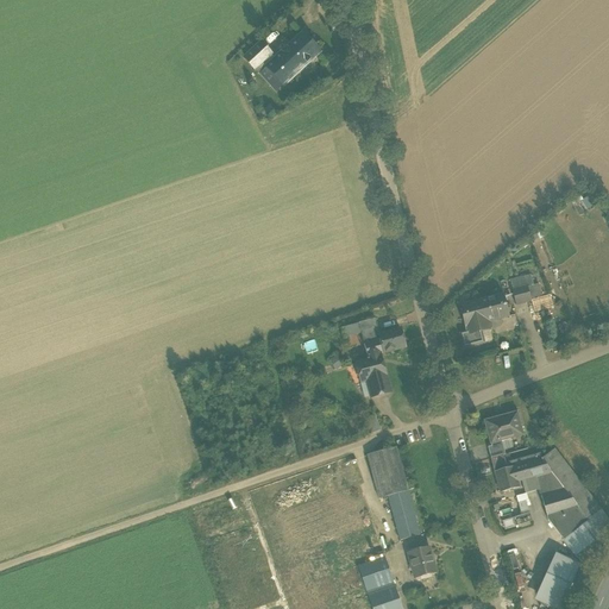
[(275,60),(267,68),(276,77),(283,86),(319,52),(302,35),(275,60)]
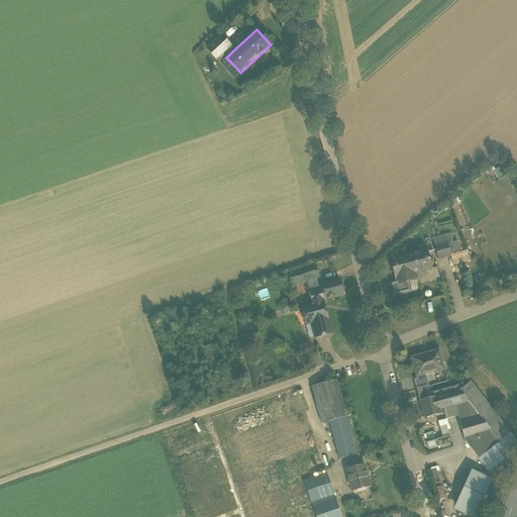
[(221,37),(208,49),(220,63),(226,58),(233,50),(221,37)]
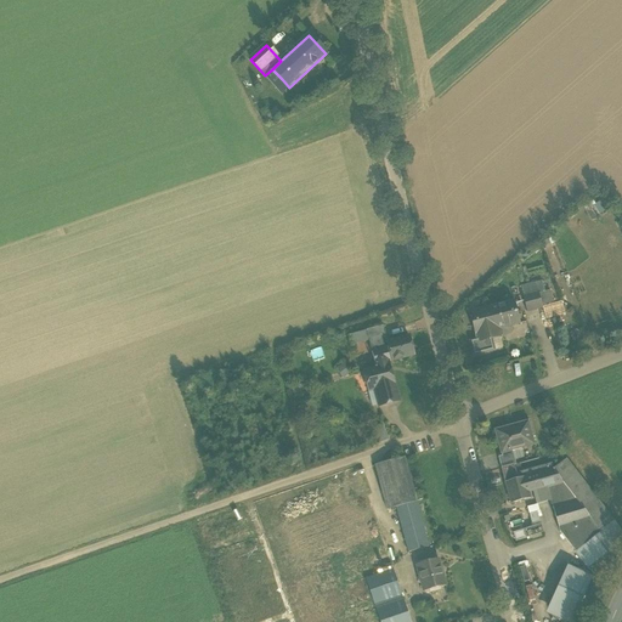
[(282,79),(272,69),(265,75),(275,86),(282,79)]
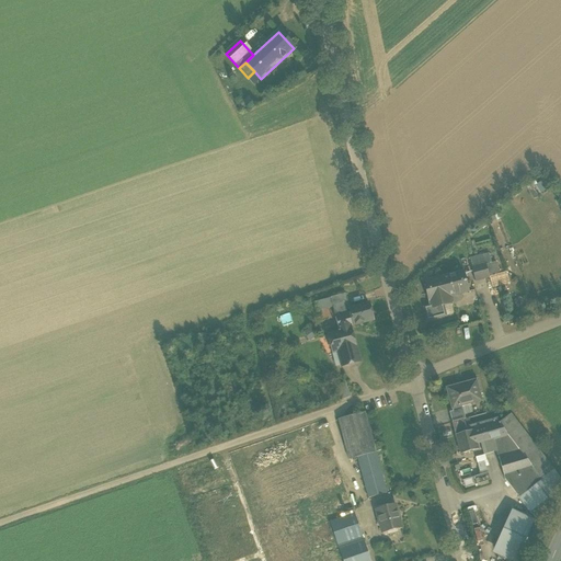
[(248,96),(238,105),(241,111),(251,102),(248,96)]
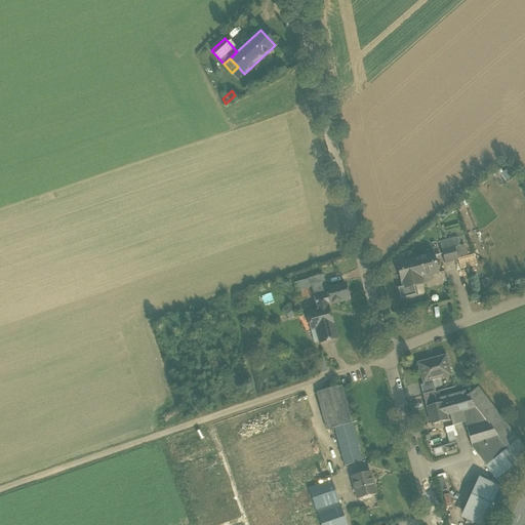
[(441,242),(443,250),(454,247),(459,246),(457,238),(441,242)]
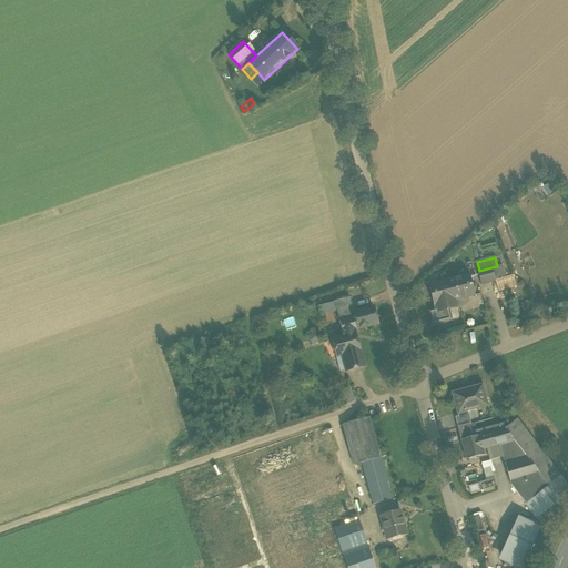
[(479,271),(477,272),(482,284),(495,281),(492,267),(479,271)]
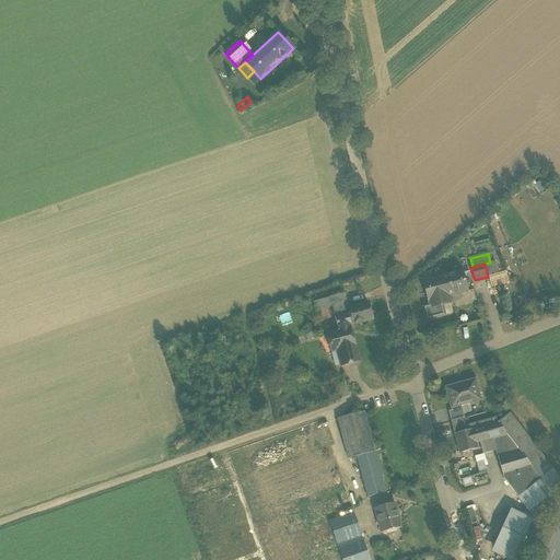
[(463,272),(439,278),(439,277),(426,280),(428,290),(427,293),(430,305),(430,308),(442,305),(448,303),(451,301),(448,296),(468,291),(463,272)]
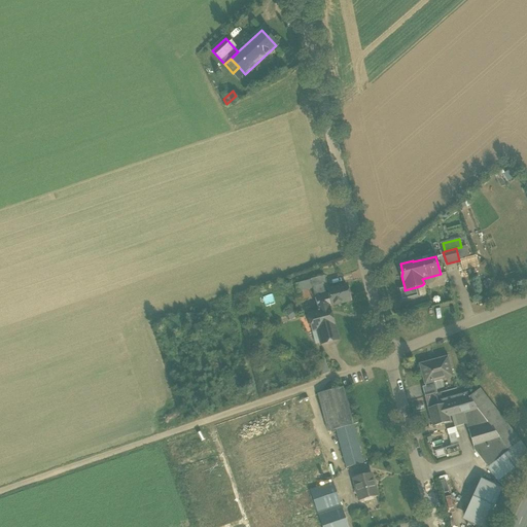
[(324,276),(310,280),(312,288),(326,284),(324,276)]
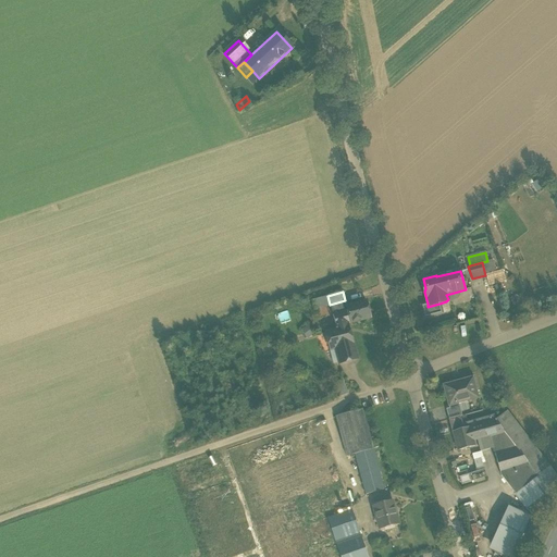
[(345,300),(330,305),(333,314),(347,311),(346,307),(347,307),(345,300)]
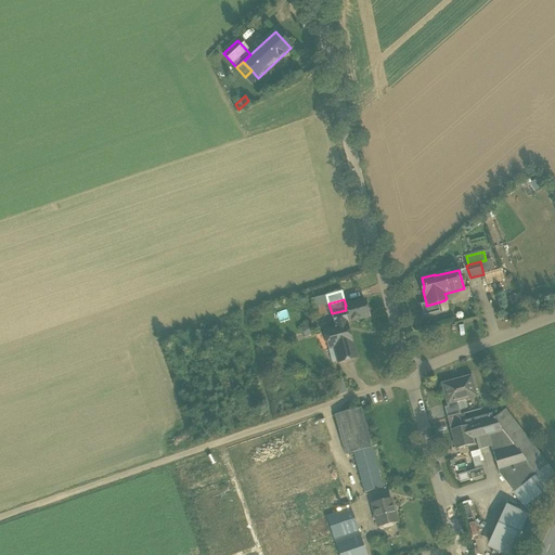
[(346,306),(345,306),(346,310),(350,322),(370,317),(364,300),(346,306)]
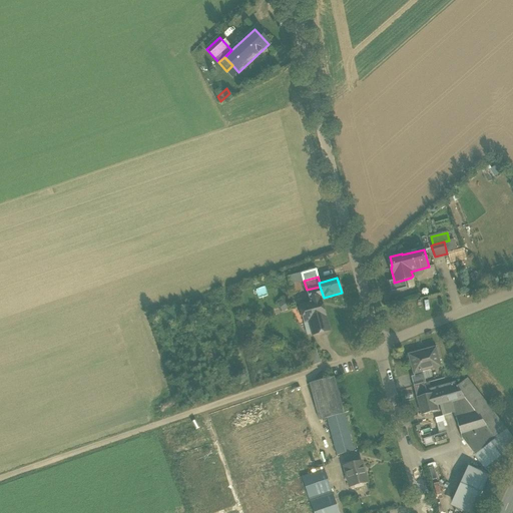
[(405,280),(394,283),(394,280),(388,282),(391,294),(407,290),(405,280)]
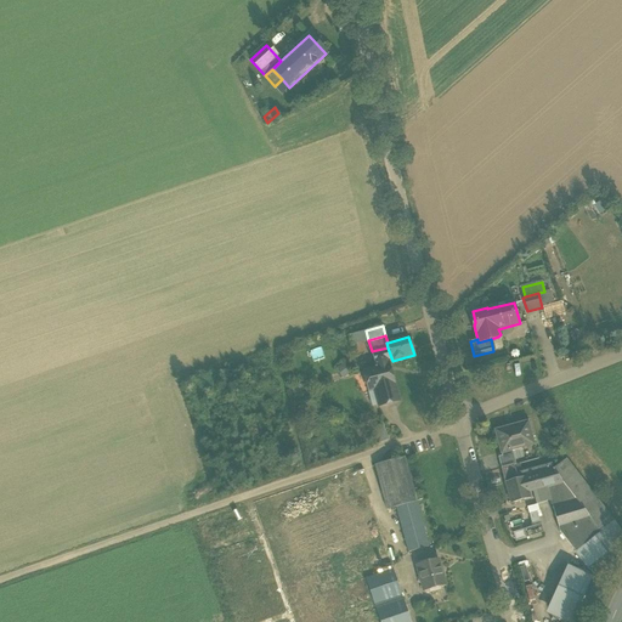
[(388,348),(372,351),(375,366),(388,362),(393,361),(388,348)]
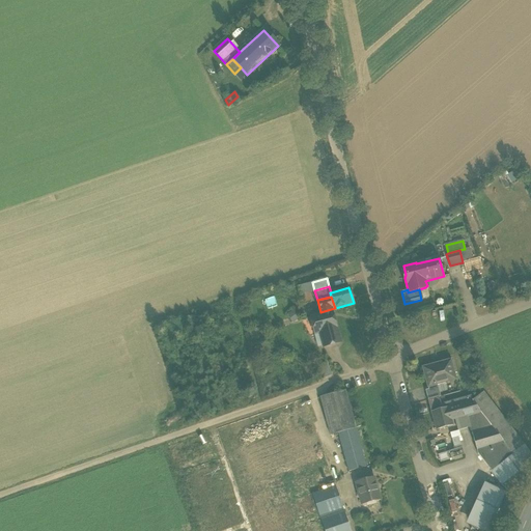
[(331,309),(320,312),(322,313),(320,314),(310,317),(315,333),(327,330),(331,345),(340,342),(331,309)]
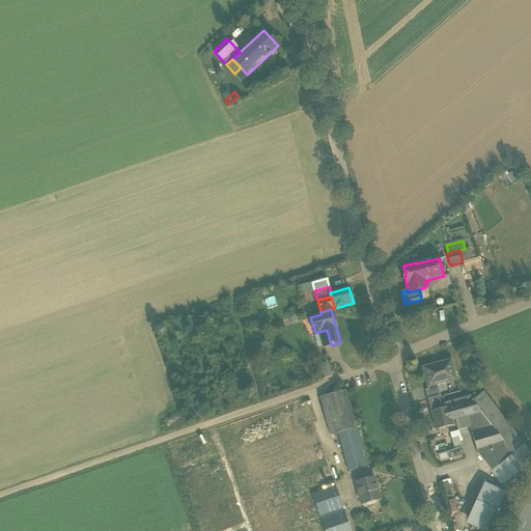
[(450,360),(422,368),(428,387),(445,383),(455,380),(450,360)]
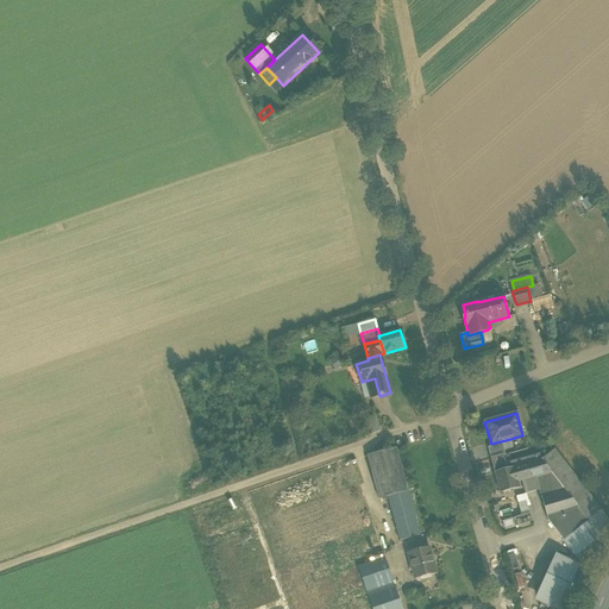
[(376,419),(365,424),(369,435),(381,431),(376,419)]
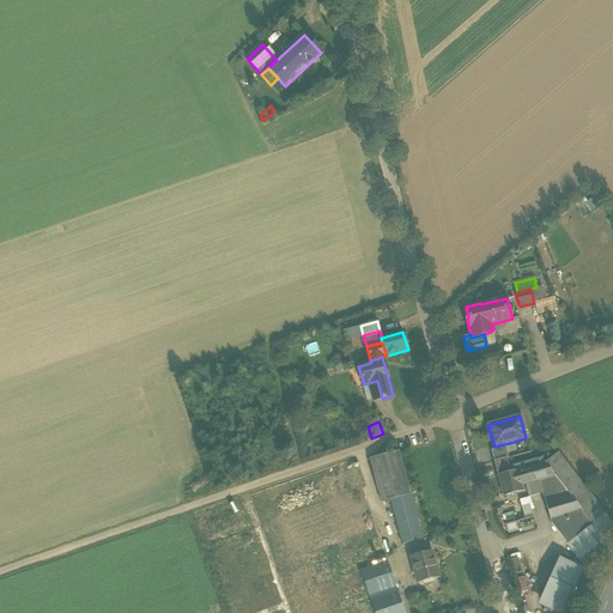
[(514,442),(495,447),(495,449),(491,450),(495,462),(505,459),(507,459),(509,459),(507,454),(516,451),(514,442)]
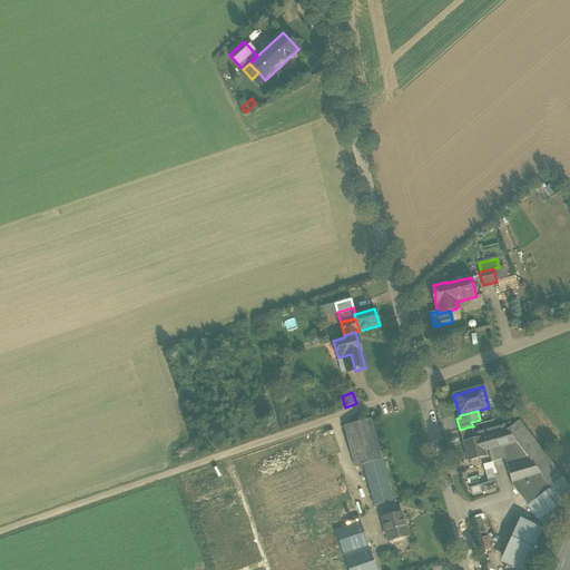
[(371,419),(343,426),(354,468),(363,465),(363,464),(374,462),(382,460),(371,419)]
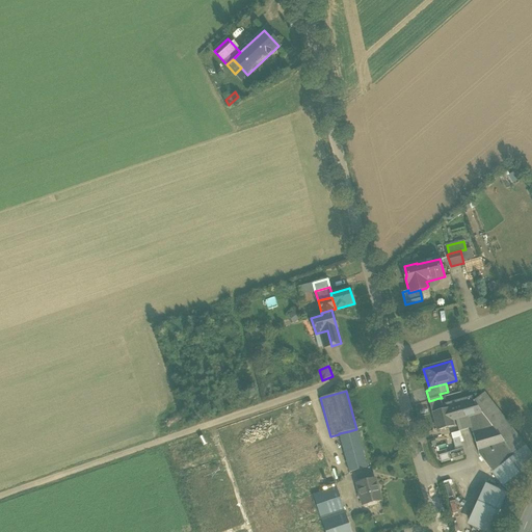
[(478,391),(472,396),(475,400),(482,395),(478,391)]
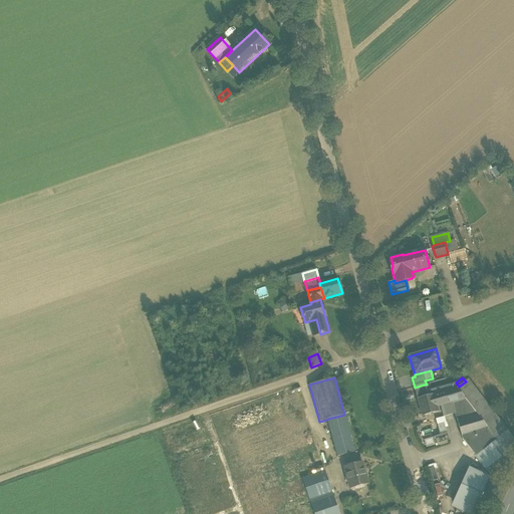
[(513,448),(513,440),(468,379),(466,381),(459,387),(457,389),(465,400),(453,403),(463,440),(489,432),(498,442),(507,454),(513,448)]
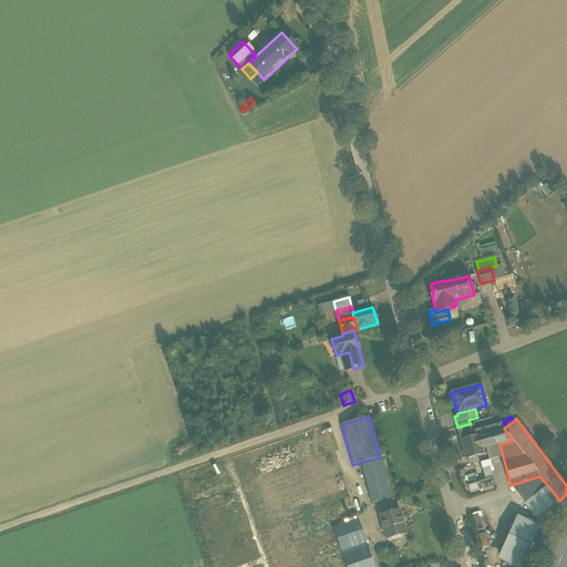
[(467,424),(457,428),(461,440),(472,437),(471,434),(468,424),(467,424)]
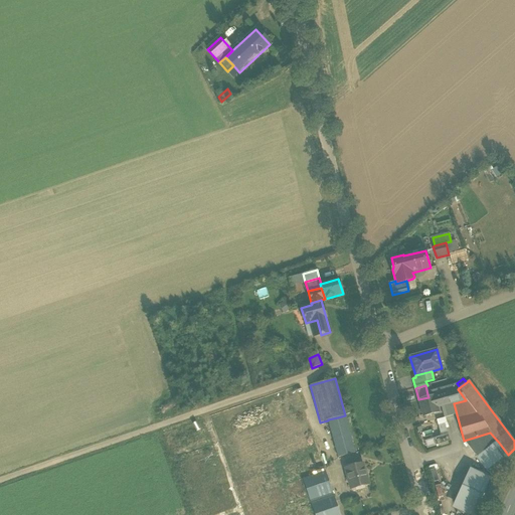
[(296,386),(209,416),(219,443),(230,475),(231,478),(238,501),(243,514),(340,514),(333,493),(321,497),(312,471),(324,467),(296,386)]
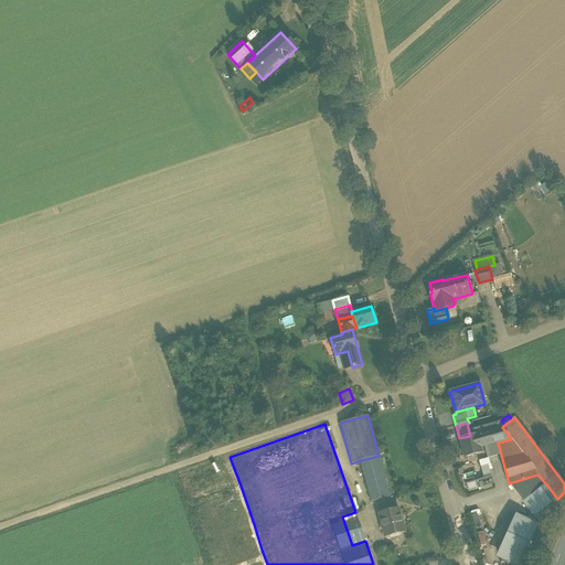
[(482,428),(469,433),(470,436),(459,438),(464,457),(482,452),(480,447),(498,443),(511,439),(502,427),(483,432),(482,428)]
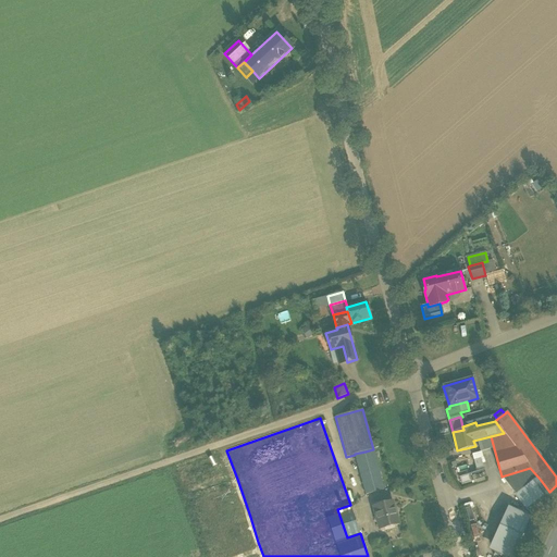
[(373,449),(366,452),(371,472),(372,479),(376,492),(384,490),(373,449)]
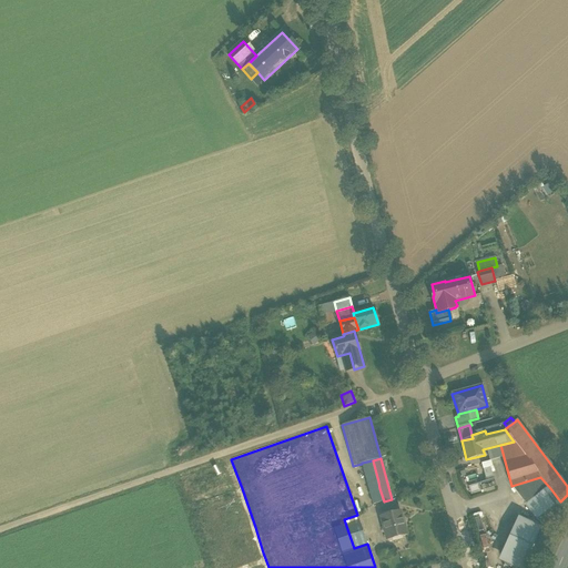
[(373,460),(362,463),(362,464),(367,485),(378,482),(373,460)]
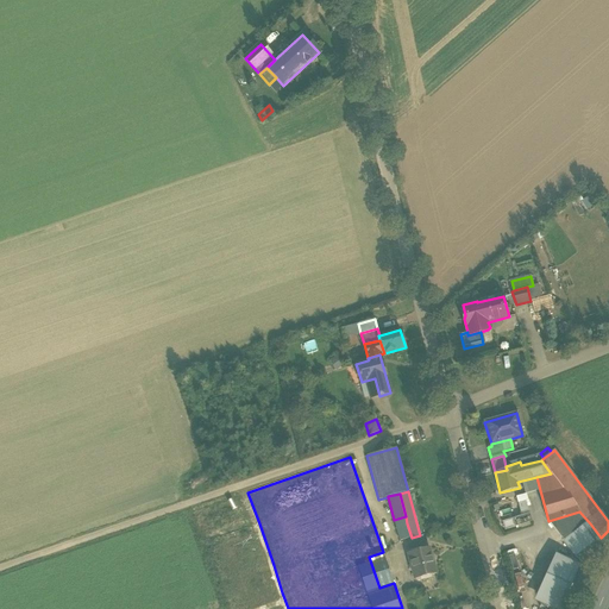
[(579,512),(548,521),(564,540),(583,526),(584,527),(590,523),(579,512)]
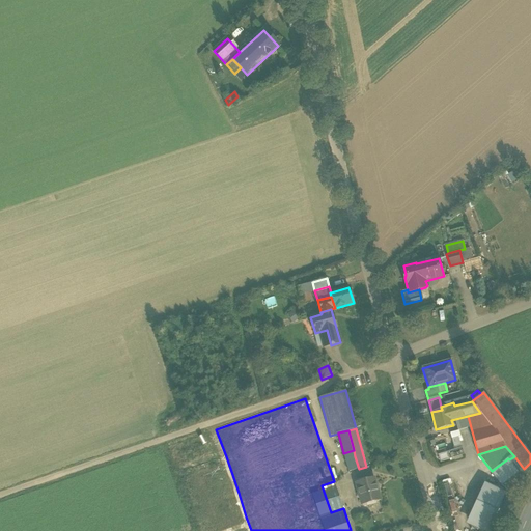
[(354,450),(343,453),(345,459),(355,456),(354,450)]
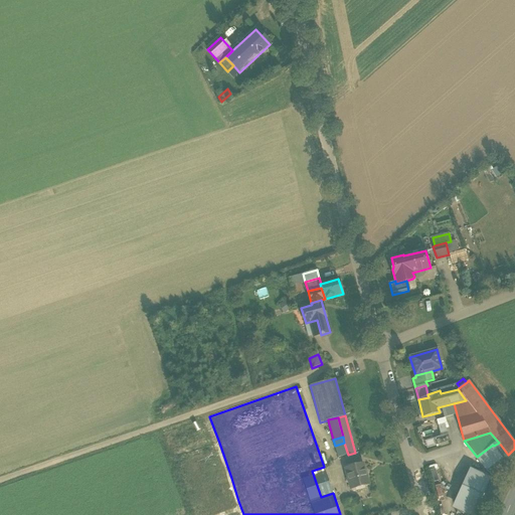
[(344,443),(335,446),(338,458),(348,455),(344,443)]
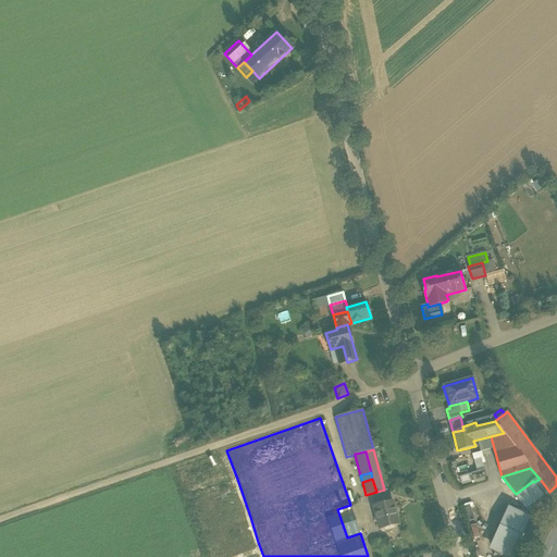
[(534,482),(533,481),(516,494),(527,509),(549,492),(540,479),(534,482)]
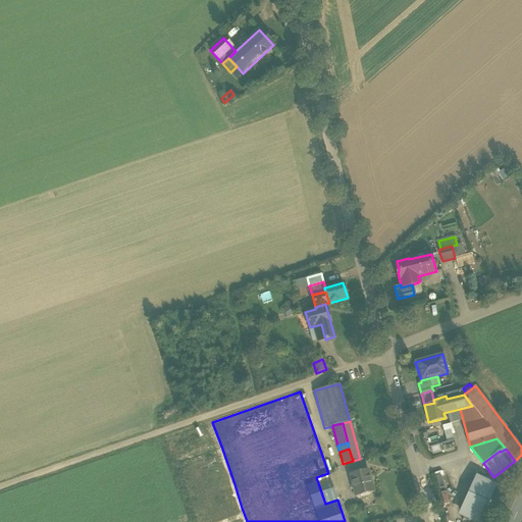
[(368,469),(350,474),(356,497),(373,491),(368,469)]
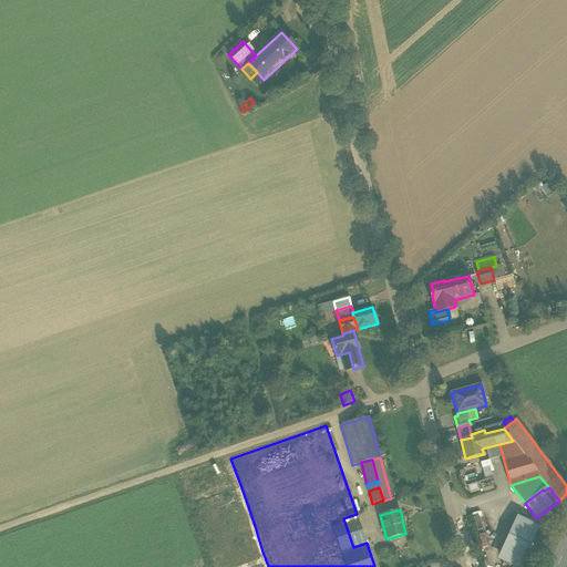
[(357,514),(343,518),(353,547),(367,543),(357,514)]
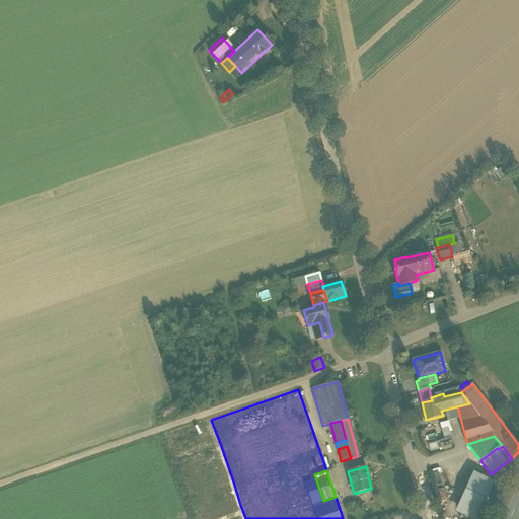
[(469,470),(452,511),(471,518),(475,518),(492,480),(469,470)]
